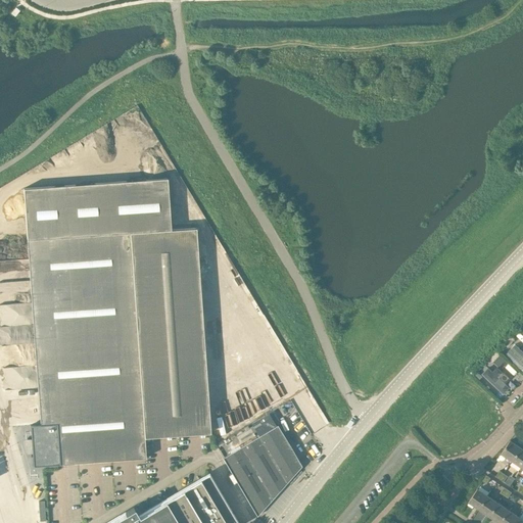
[(13,10),(11,13),(14,16),(19,10),(15,7),(13,10)]
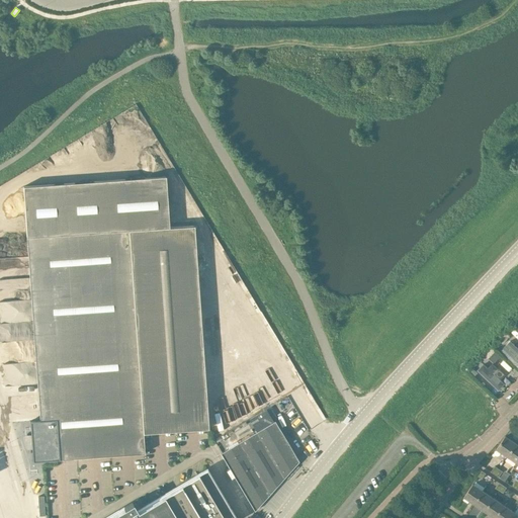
[(23,187),(42,460),(144,453),(143,433),(207,429),(193,226),(169,228),(165,176),(23,187)]
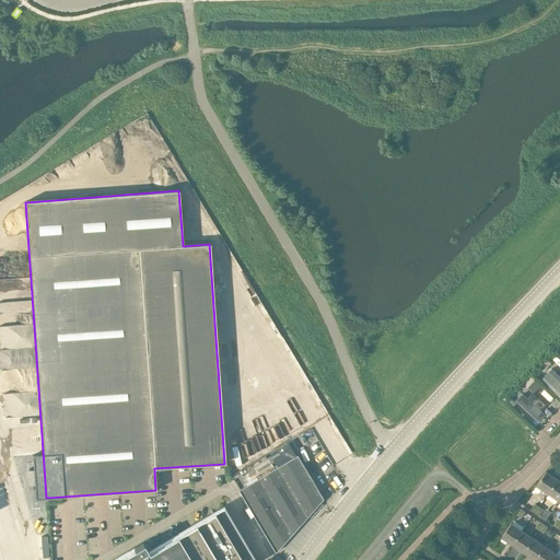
[(538,366),(543,371),(551,363),(546,358),(538,366)]
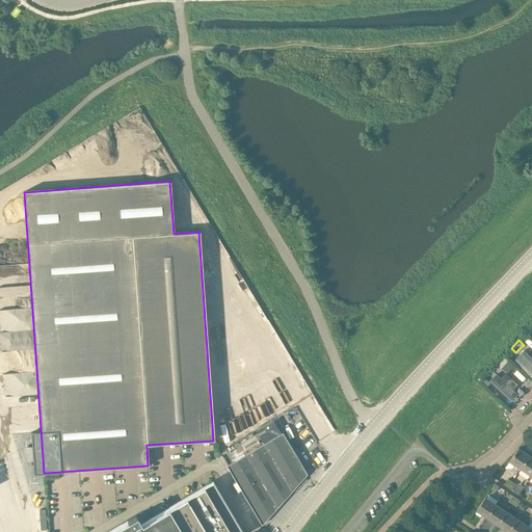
[(514,363),(531,378),(531,358),(525,351),(514,363)]
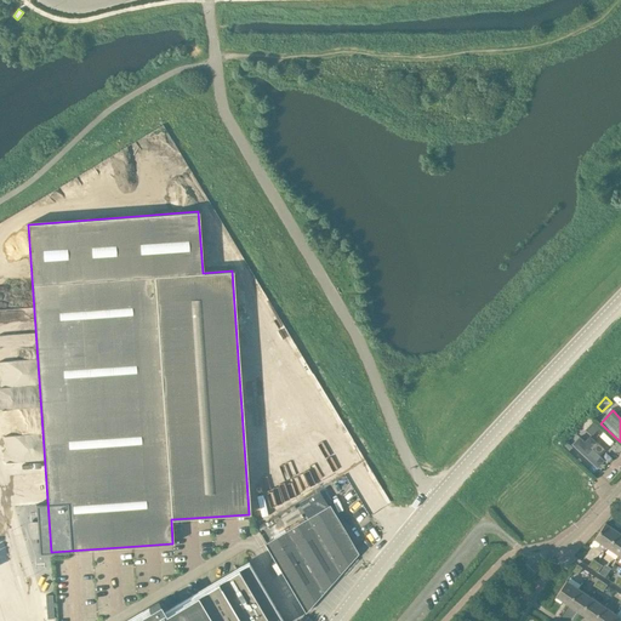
[(580,425),(585,429),(594,420),(588,415),(580,425)]
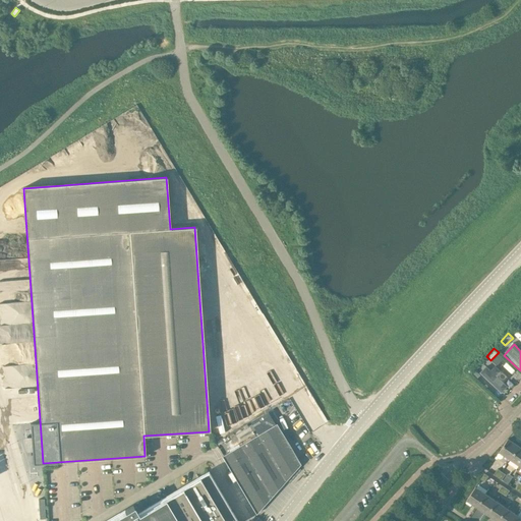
[(481,374),(502,394),(512,382),(493,363),(481,374)]
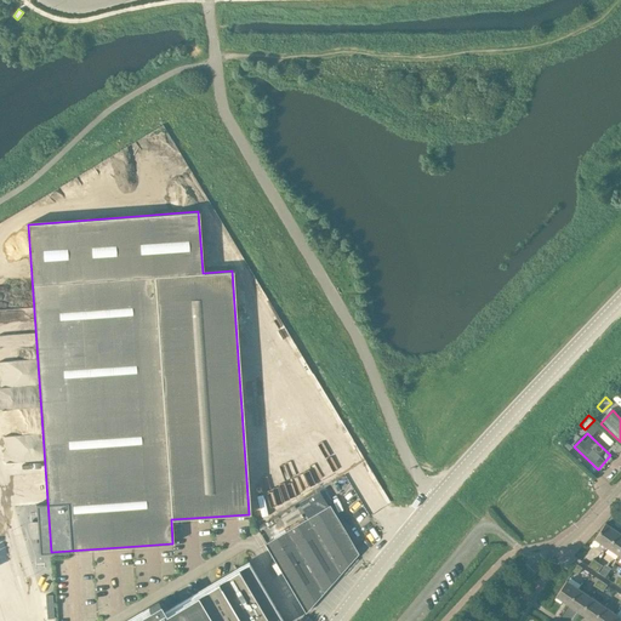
[(29,508),(32,536),(46,535),(45,507),(29,508)]
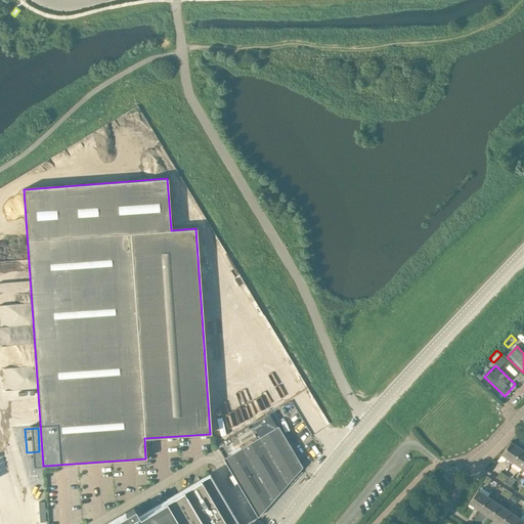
[(224,459),(257,515),(300,467),(276,428),(224,459)]
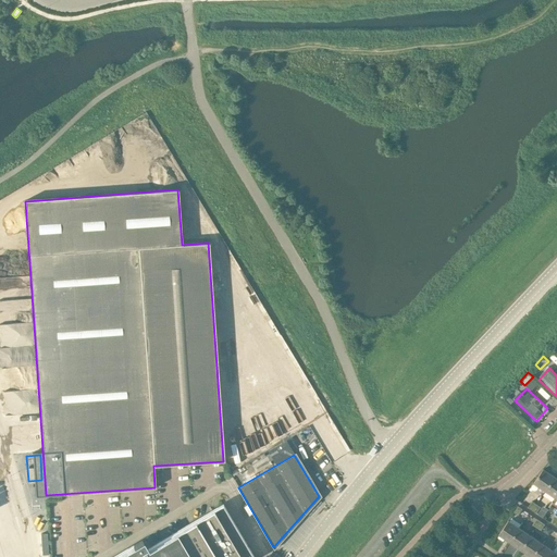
[(533,483),(545,491),(555,477),(543,469),(533,483)]
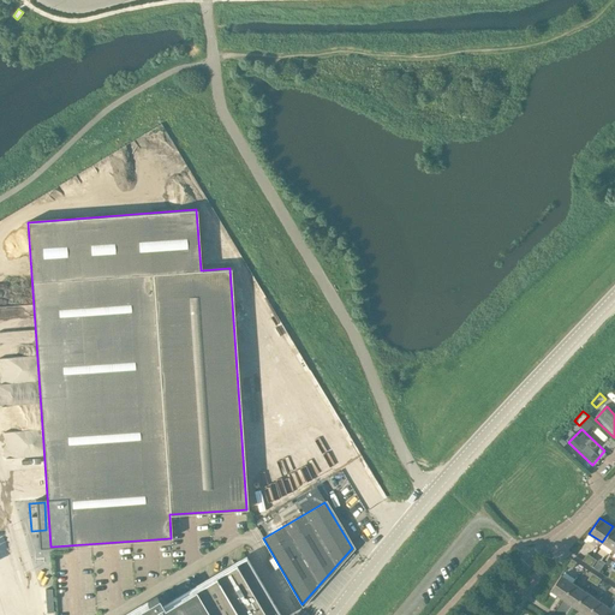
[(602,542),(614,550),(614,548),(614,527),(613,526),(602,542)]
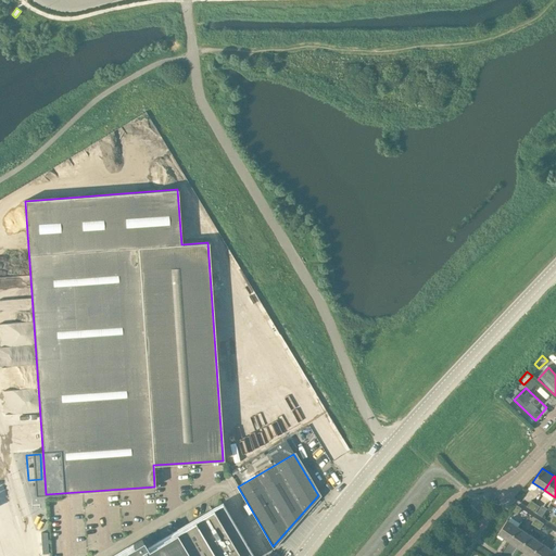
[(252,555),(222,503),(147,547),(141,539),(112,555),(252,555)]
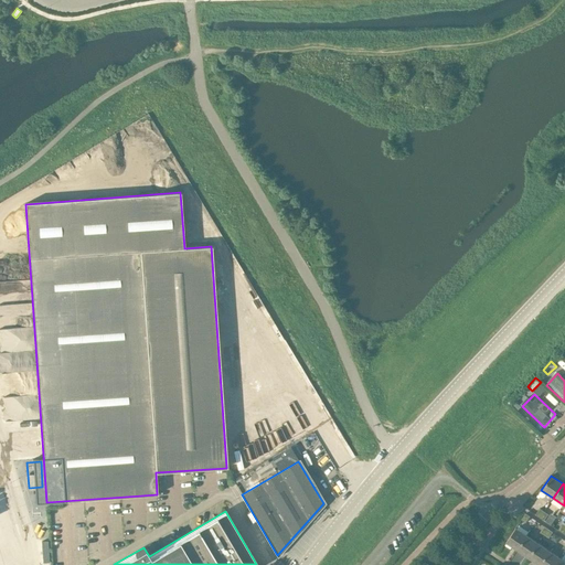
[(505,542),(518,550),(528,536),(515,528),(505,542)]
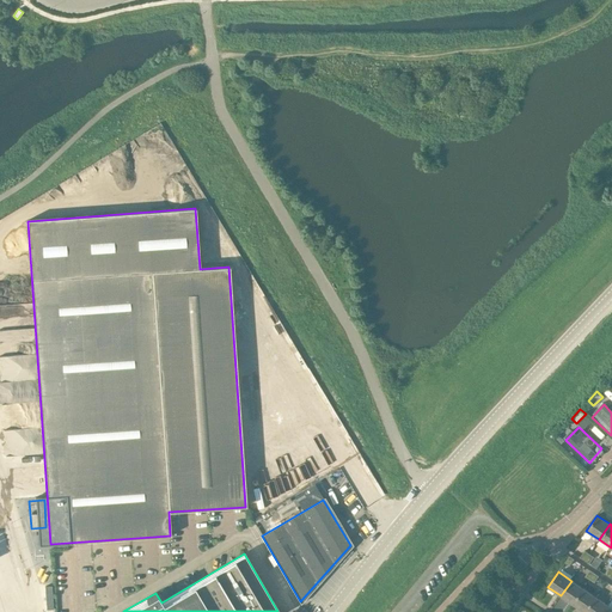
[(561,595),(573,604),(583,588),(571,581),(561,595)]
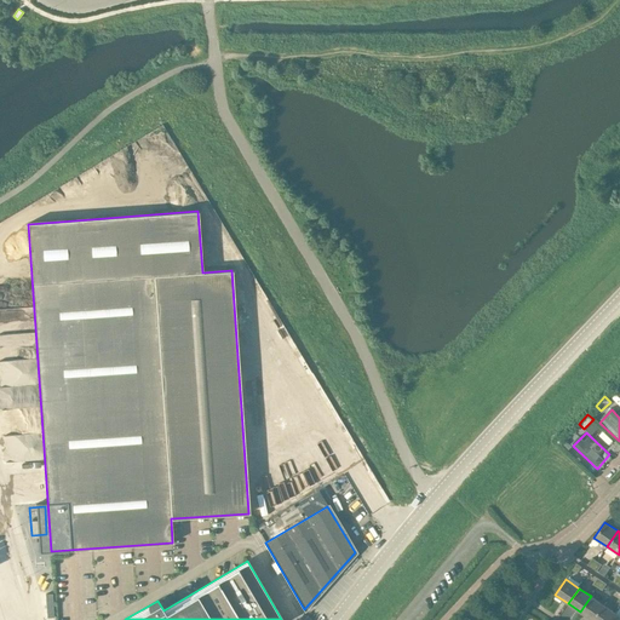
[(580,612),(592,619),(603,604),(591,596),(580,612)]
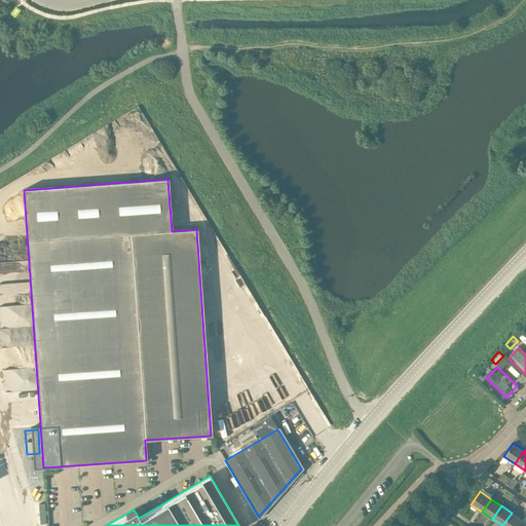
[(502,525),(518,525),(522,520),(512,513),(502,525)]
